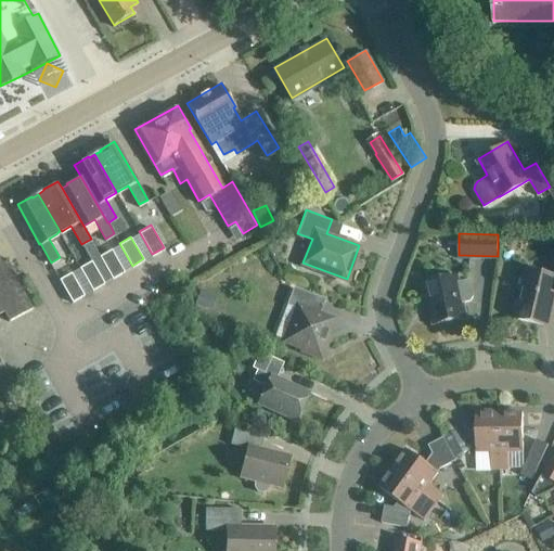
[(124,270),(111,247),(99,254),(112,277),(124,270)]
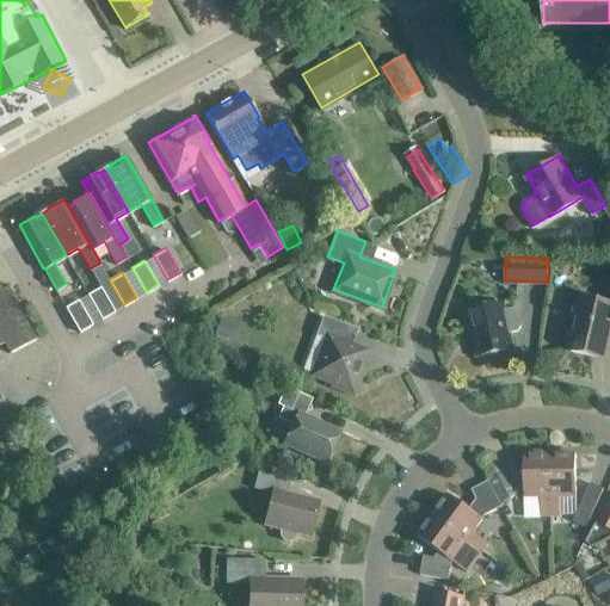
[(0,340),(4,339),(10,350),(35,335),(7,284),(0,286),(0,285),(0,340)]
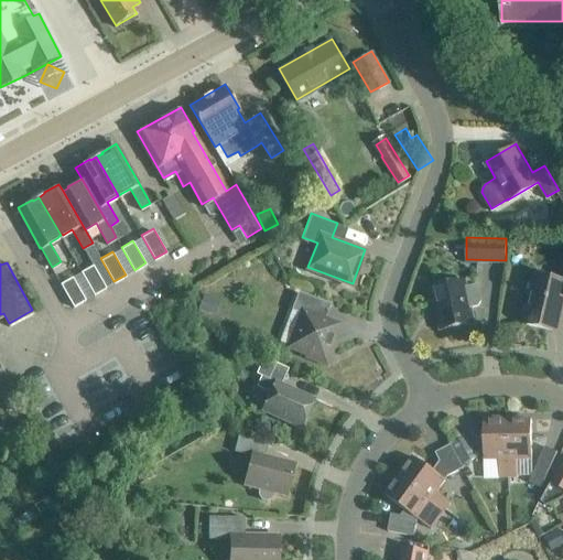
[(106,287),(93,264),(80,270),(94,293),(106,287)]
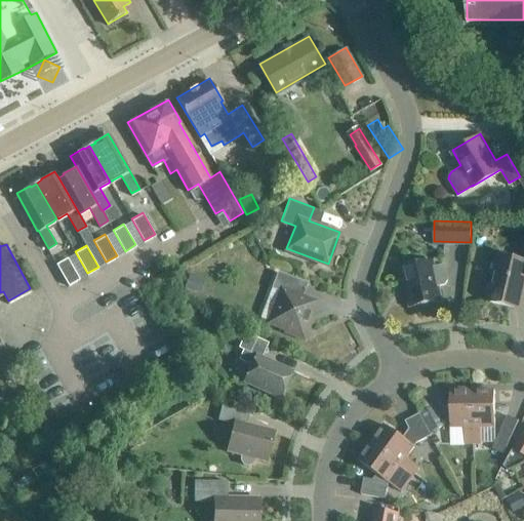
[(487,296),(522,305),(523,297),(523,249),(521,258),(497,253),(493,270),(490,270),(487,272),(485,279),(487,282),(490,283),(487,296)]
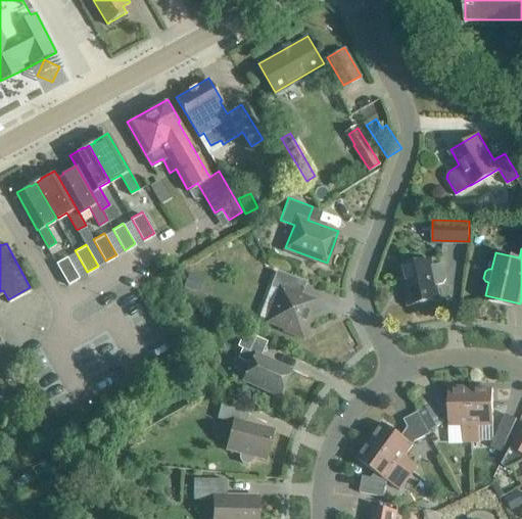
[(79,277),(66,255),(55,262),(67,283),(79,277)]
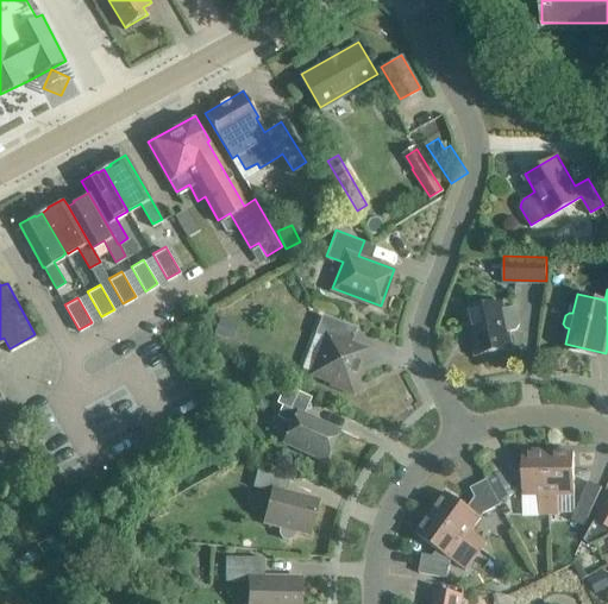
[(502,300),(467,307),(476,353),(512,346),(508,329),(515,328),(520,322),(516,304),(503,307),(502,300)]
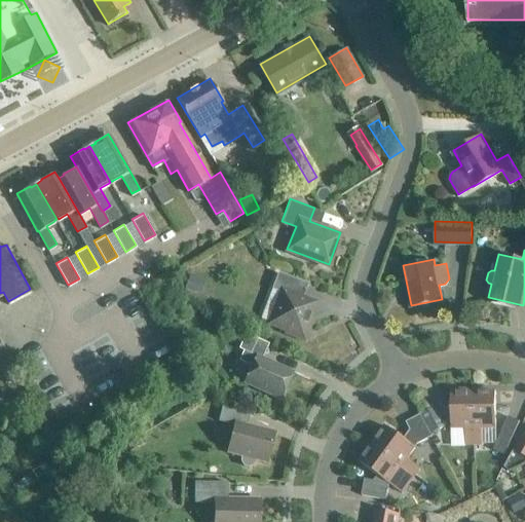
[(294,293),(299,278),(278,270),(272,286),(282,289),(269,322),(286,327),(285,331),(305,338),(313,318),(309,317),(315,300),(294,293)]
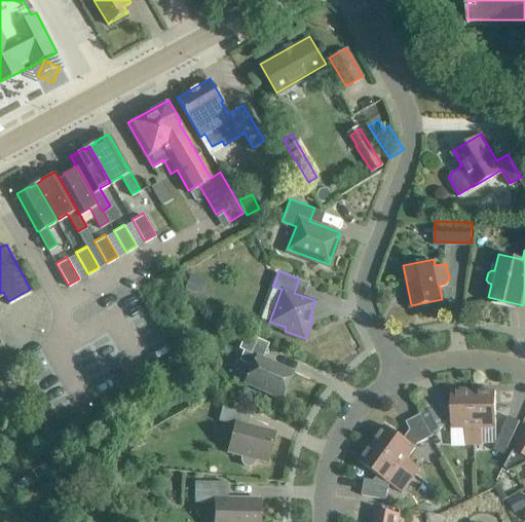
[(280,398),(293,370),(262,356),(269,341),(246,331),(239,346),(244,348),(239,358),(252,364),(245,380),(280,398)]
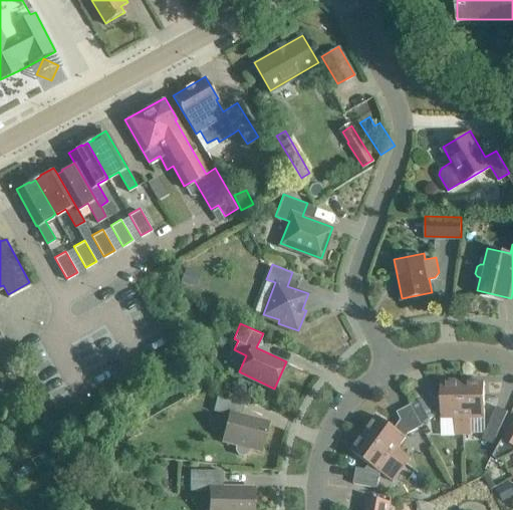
[(441,380),(441,417),(455,416),(455,432),(464,432),(463,379),(441,380)]
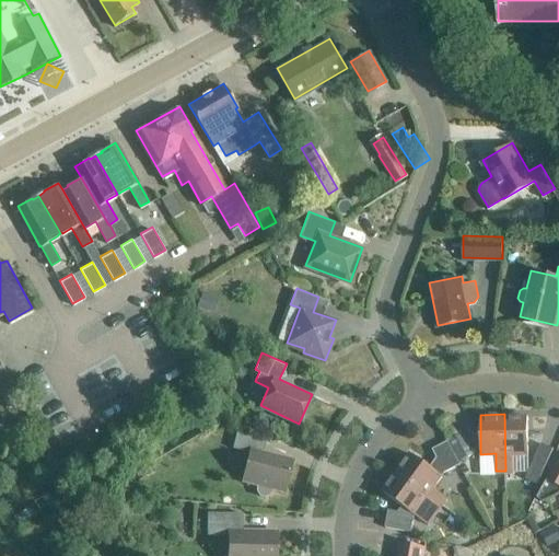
[(528,453),(527,414),(504,414),(505,471),(513,471),(513,453),(528,453)]
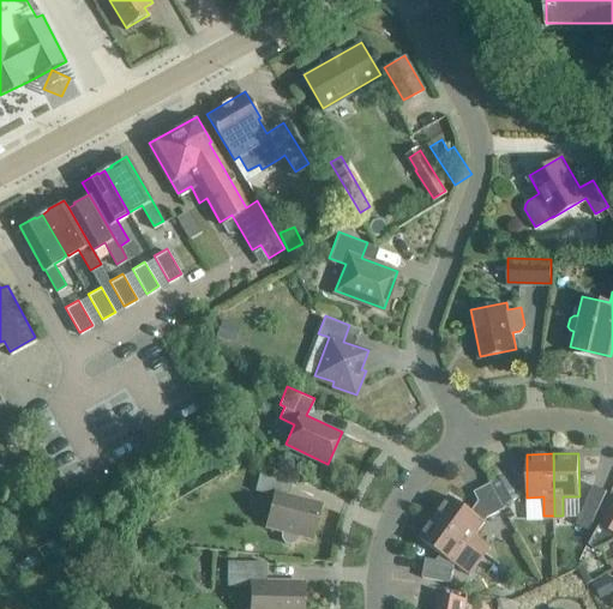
[(312,537),(320,501),(288,493),(293,478),(259,470),(254,488),(275,493),(266,525),(282,530),(282,532),(282,536),(284,541),(290,542),(295,540),(298,536),(298,534),(312,537)]
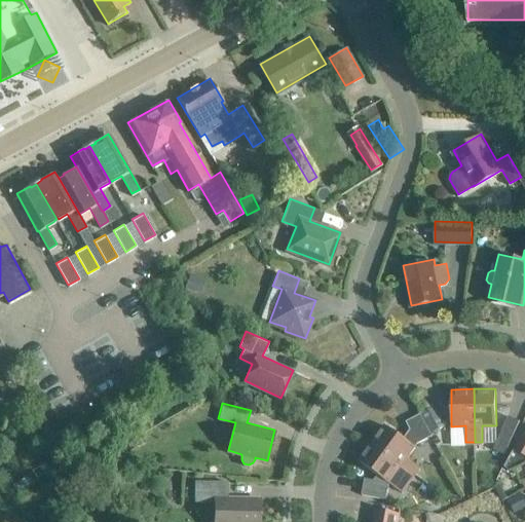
[(421,412),(430,431),(442,424),(433,406),(421,412)]
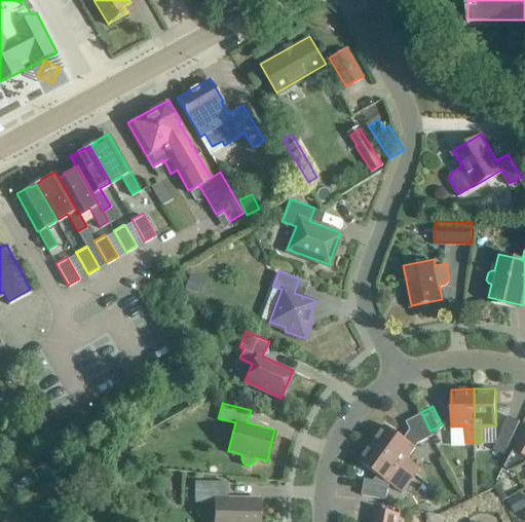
[(421,412),(406,419),(418,442),(433,434),(421,412)]
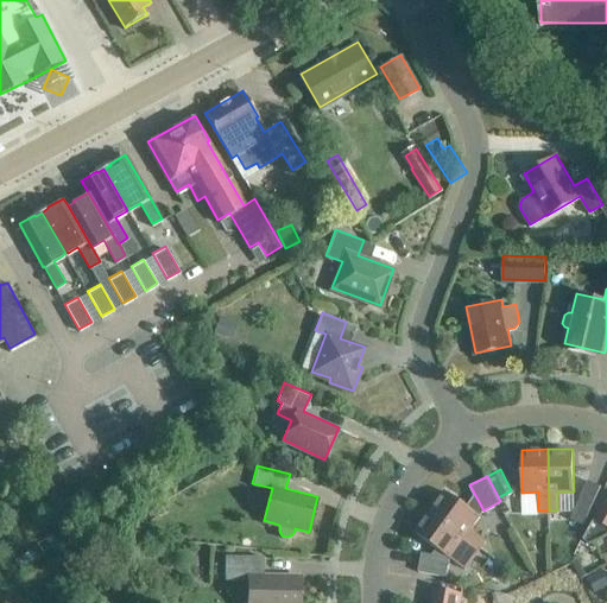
[(430,509),(480,546),(486,538),(470,527),(480,514),(446,489),(430,509)]
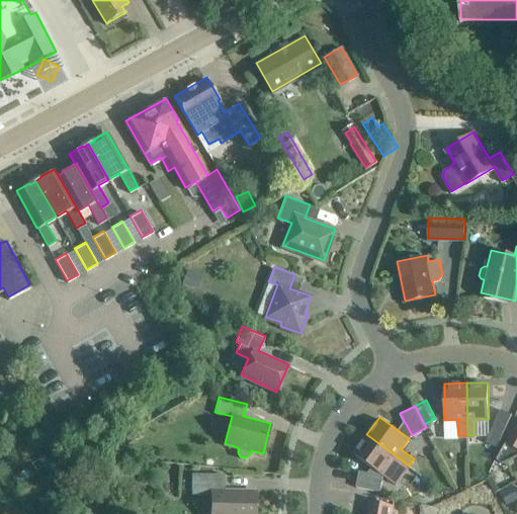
[(516,421),(497,458),(503,461),(516,454),(516,469),(514,472),(516,476),(516,421)]
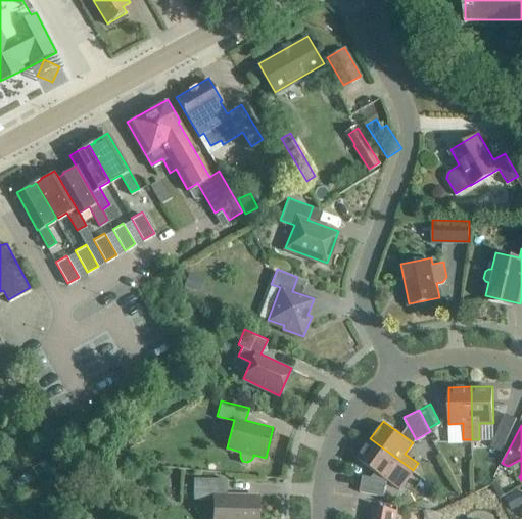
[(139,430),(126,437),(128,442),(129,444),(143,437),(141,434),(139,430)]
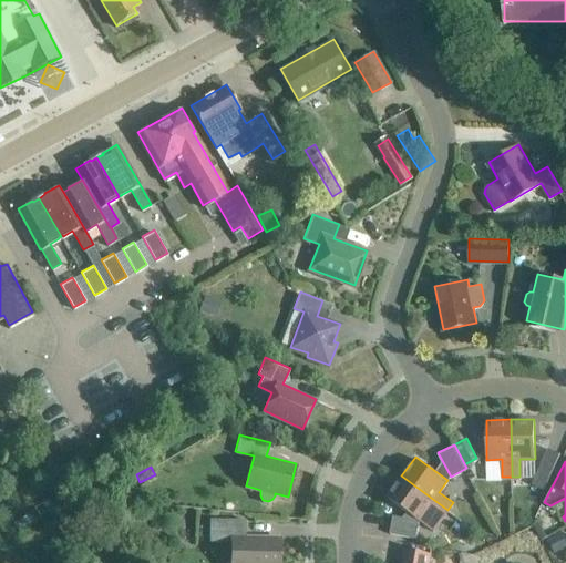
[(549,477),(537,471),(532,482),(544,488),(549,477)]
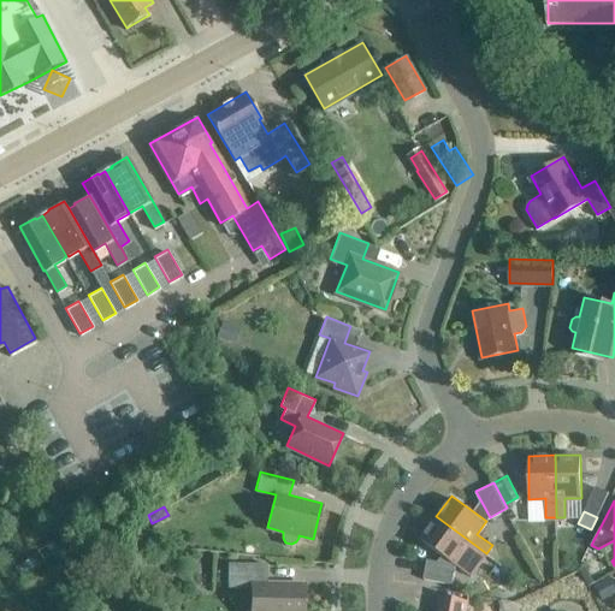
[(486,553),(436,516),(420,538),(456,563),(466,550),(482,561),(486,553)]
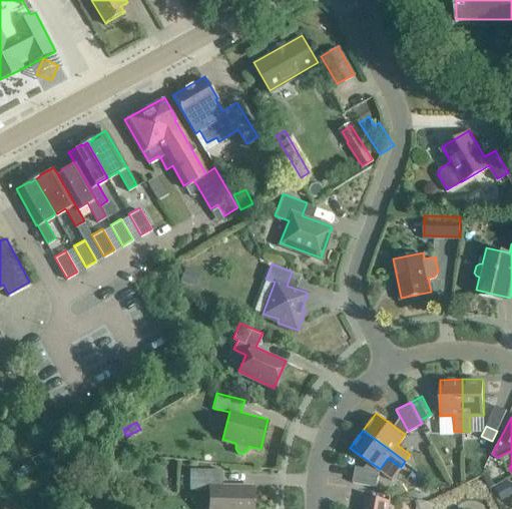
[(380,469),(356,465),(353,481),(377,485),(380,469)]
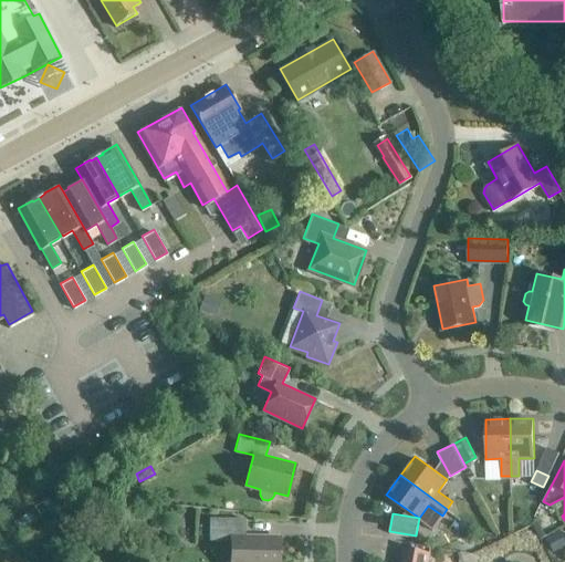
[(244,534),(246,517),(210,517),(209,539),(231,539),(230,561),(278,561),(279,536),(244,534)]
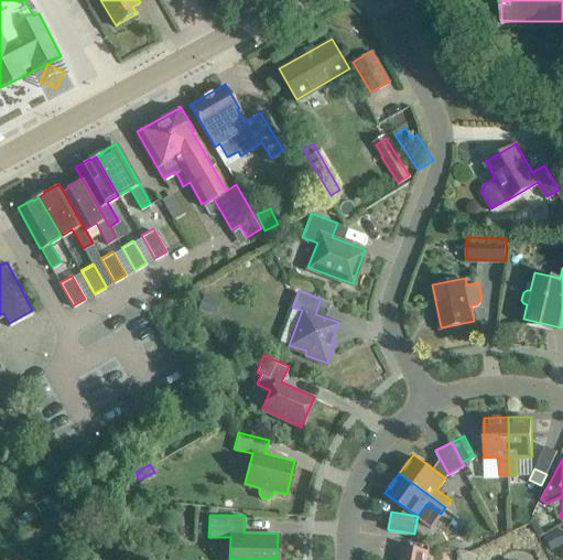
[(425,559),(429,550),(402,545),(399,559),(425,559)]
